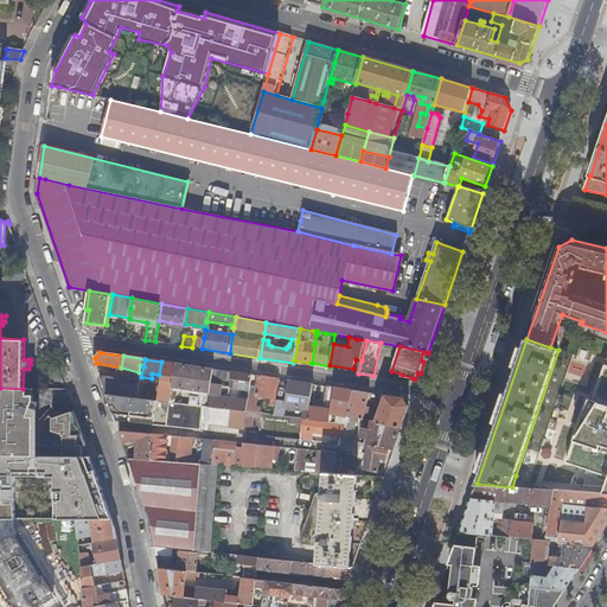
[(173,363),(161,362),(159,375),(163,375),(168,376),(170,365),(173,366),(173,363)]
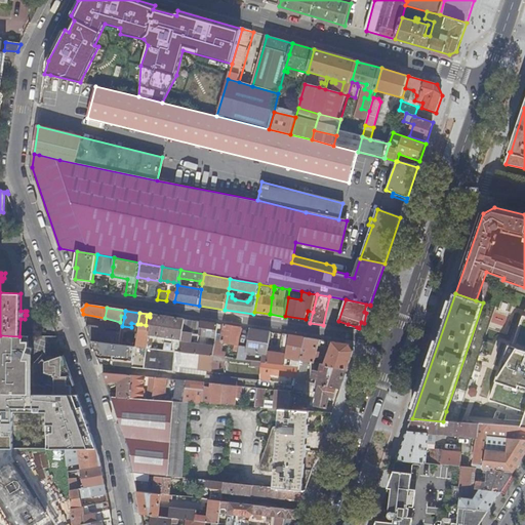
[(151,330),(153,315),(150,314),(150,317),(147,316),(146,325),(140,324),(140,328),(151,330)]
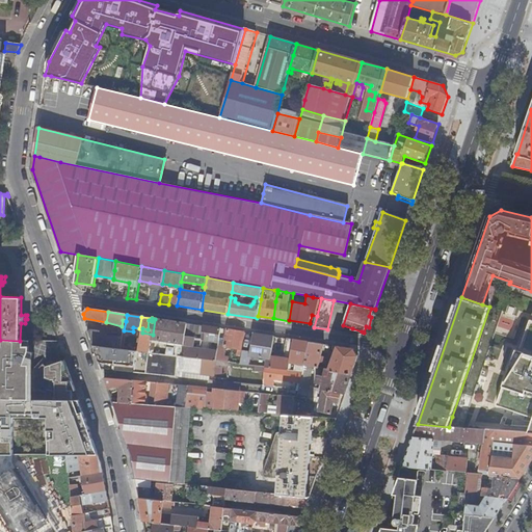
[(170,355),(179,356),(183,357),(185,346),(185,344),(188,324),(155,319),(153,335),(152,340),(156,341),(181,344),(180,351),(171,350),(170,355)]
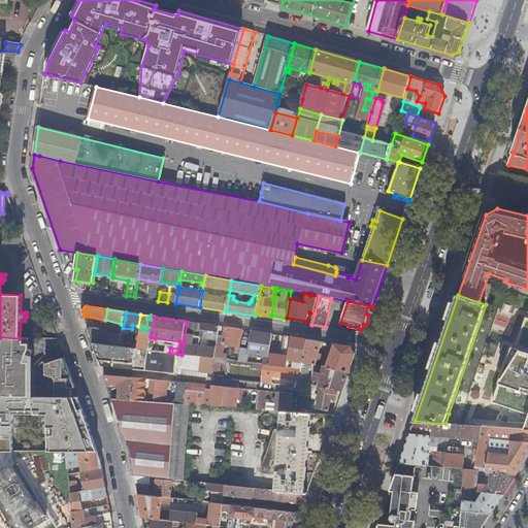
[(495,376),(527,380),(527,323),(499,321),(495,376)]
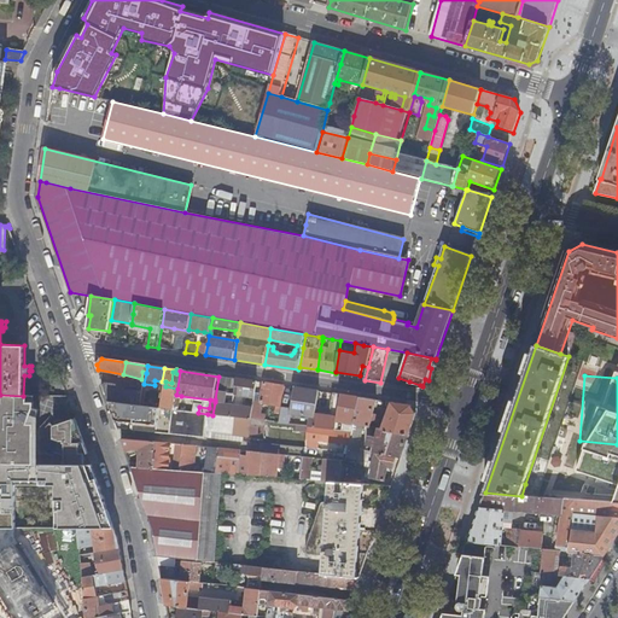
[(219,377),(215,400),(234,401),(238,379),(219,377)]
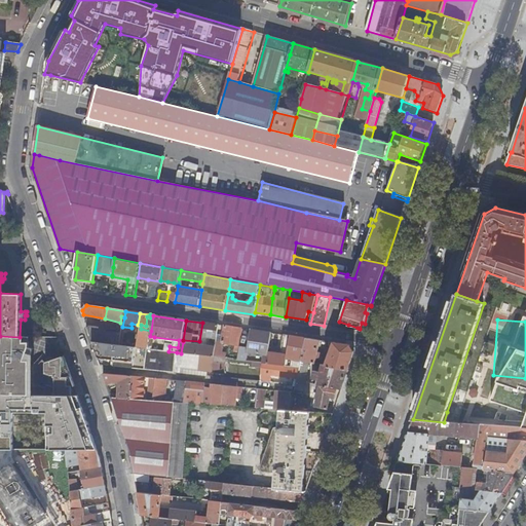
[(199,345),(197,355),(214,358),(215,350),(216,347),(204,346),(207,336),(215,337),(214,339),(217,340),(219,326),(202,323),(199,341),(199,345)]
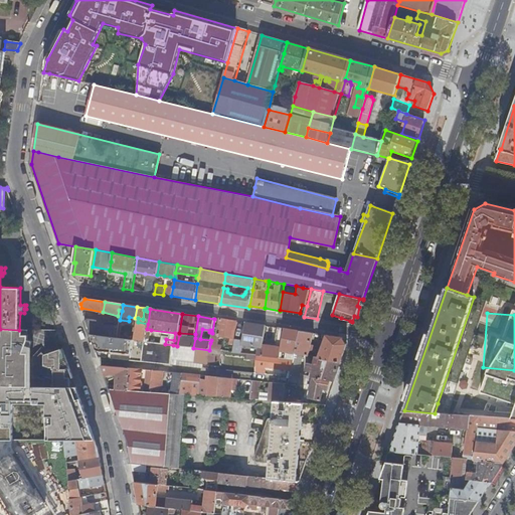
[(118,333),(118,338),(145,342),(147,329),(148,324),(138,322),(135,337),(129,336),(130,332),(127,332),(129,321),(120,320),(119,327),(118,333)]
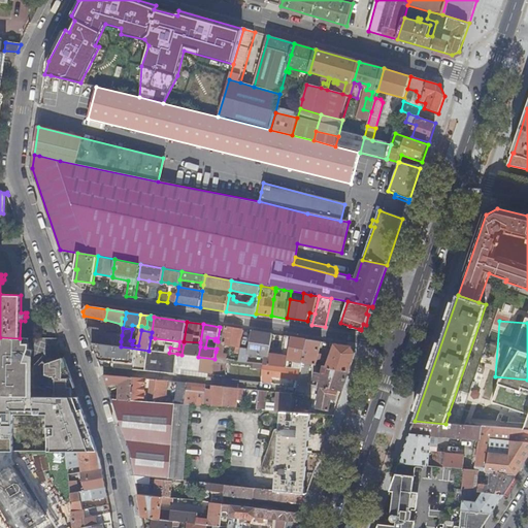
[(227,328),(224,344),(226,344),(235,347),(234,353),(239,354),(243,330),(227,328)]
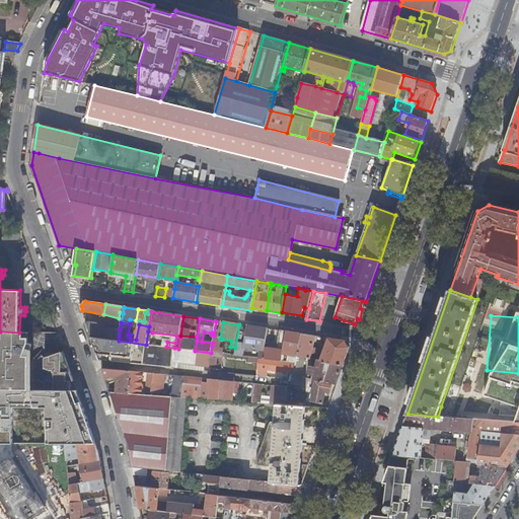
[(262,350),(261,359),(264,359),(266,348),(269,329),(239,324),(235,356),(244,357),(245,348),(262,350)]
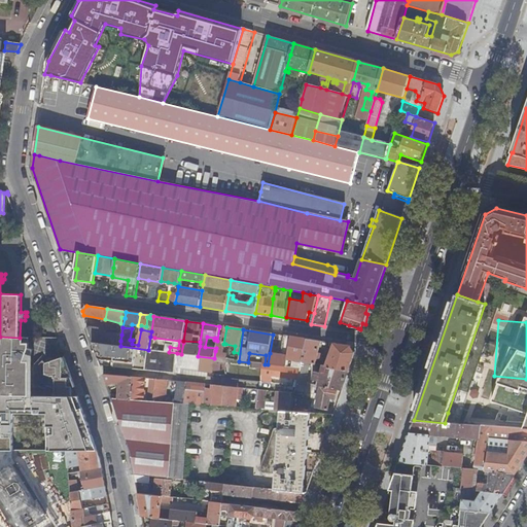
[(89,331),(93,343),(103,344),(104,332),(89,331)]
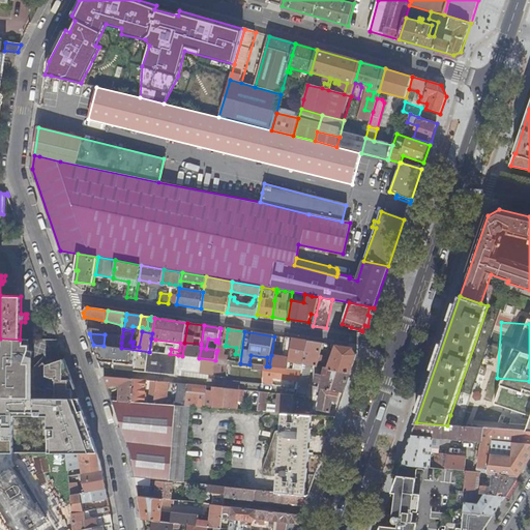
[(105,334),(104,346),(113,347),(114,344),(115,335),(105,334)]
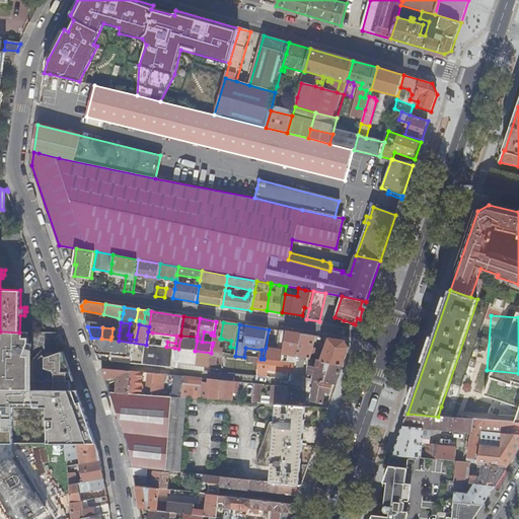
[(112,337),(110,340),(114,341),(119,341),(119,336),(120,329),(117,329),(113,328),(112,337)]
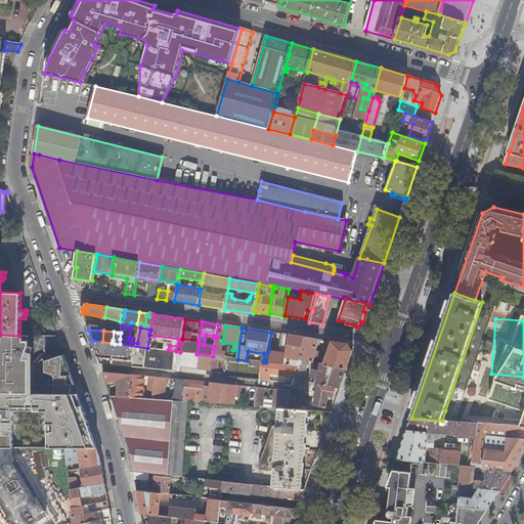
[(268,351),(266,362),(285,364),(287,354),(290,335),(284,334),(280,349),(284,354),(268,351)]
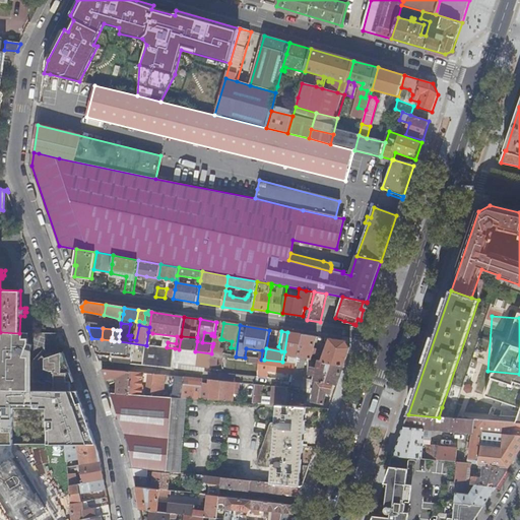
[(19,333),(0,332),(0,346),(13,346),(14,342),(23,345),(22,346),(26,348),(22,360),(27,362),(30,363),(29,356),(34,344),(29,343),(30,333),(19,333)]
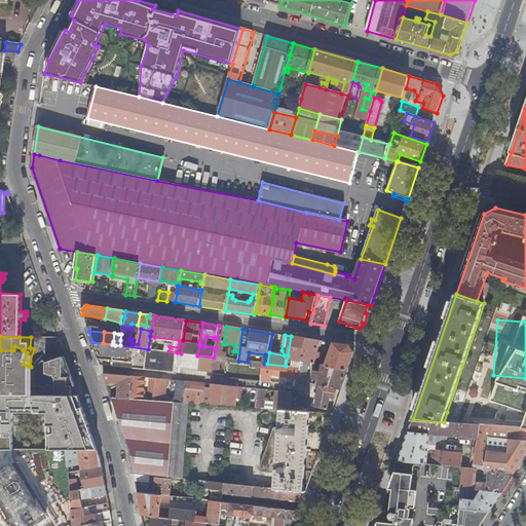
[(307,339),(291,336),(288,355),(302,359),(307,339)]
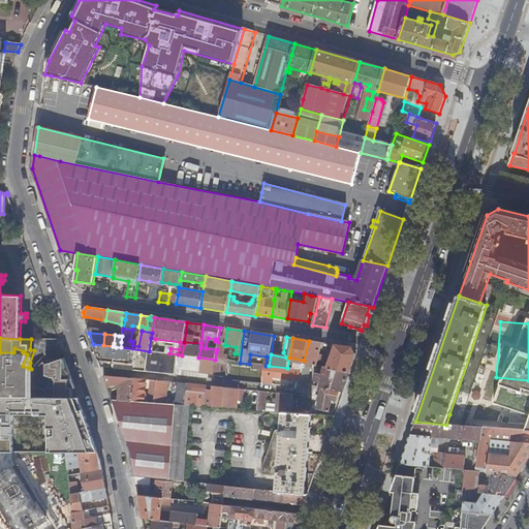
[(322,343),(309,341),(304,361),(304,363),(312,365),(317,366),(322,343)]
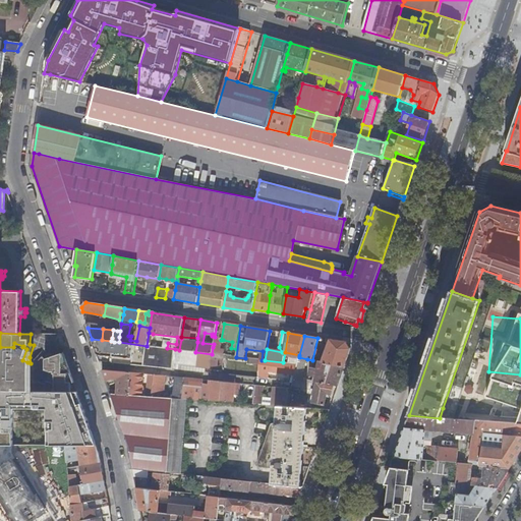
[(100,362),(173,369),(175,349),(167,348),(161,347),(151,346),(147,346),(119,342),(114,342),(111,341),(102,340),(92,339),(100,362)]
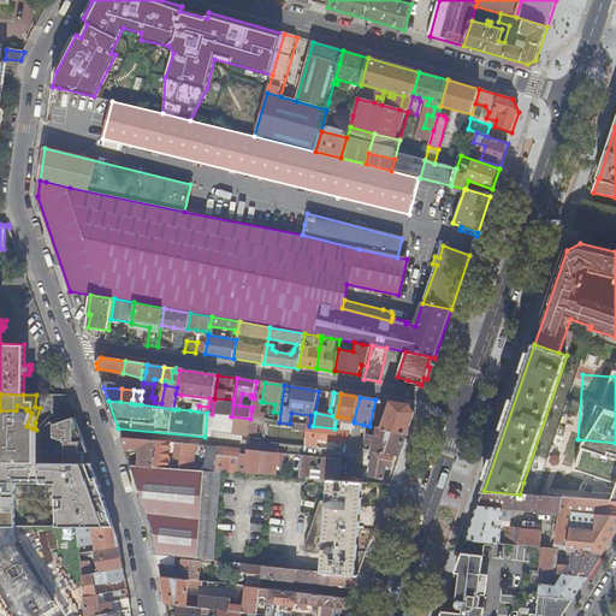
[(214,401),(212,414),(231,416),(234,404),(214,401)]
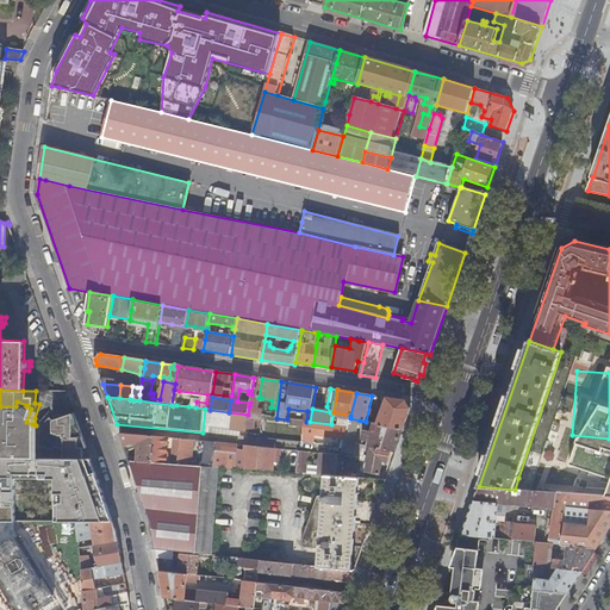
[(249,406),(248,415),(256,416),(262,416),(263,416),(263,411),(260,410),(261,398),(259,398),(251,397),(250,403),(249,406)]
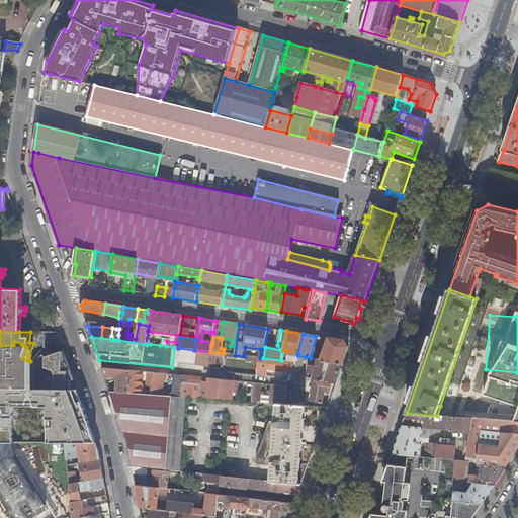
[(330,338),(321,360),(343,364),(350,347),(346,340),(330,338)]
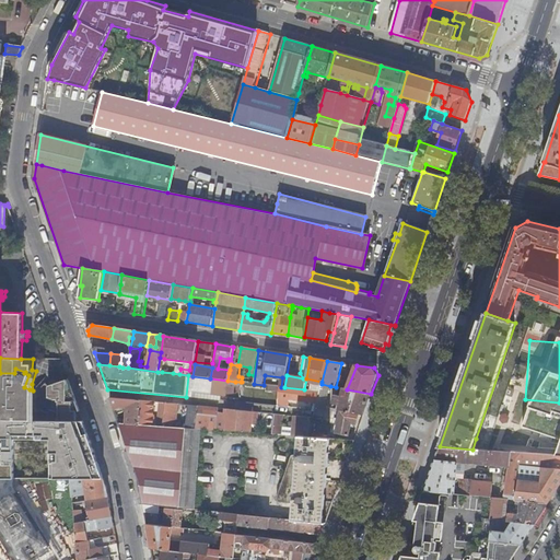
[(0,420),(71,421),(71,411),(78,411),(81,411),(69,378),(59,382),(49,385),(47,383),(51,378),(54,374),(47,372),(45,380),(34,391),(33,394),(30,393),(30,389),(24,387),(28,375),(24,373),(20,372),(19,373),(14,373),(0,373),(0,420)]
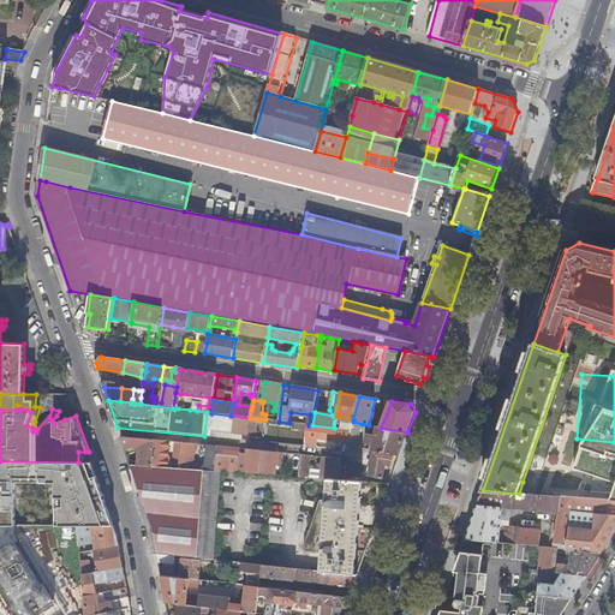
[(207,412),(204,436),(212,437),(212,435),(212,431),(230,434),(233,434),(248,436),(250,418),(231,416),(212,413),(207,412)]
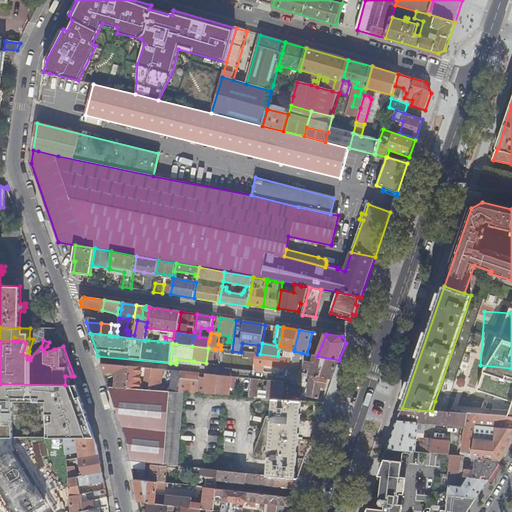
[(294,351),(292,358),(289,370),(297,372),(302,353),(294,351)]
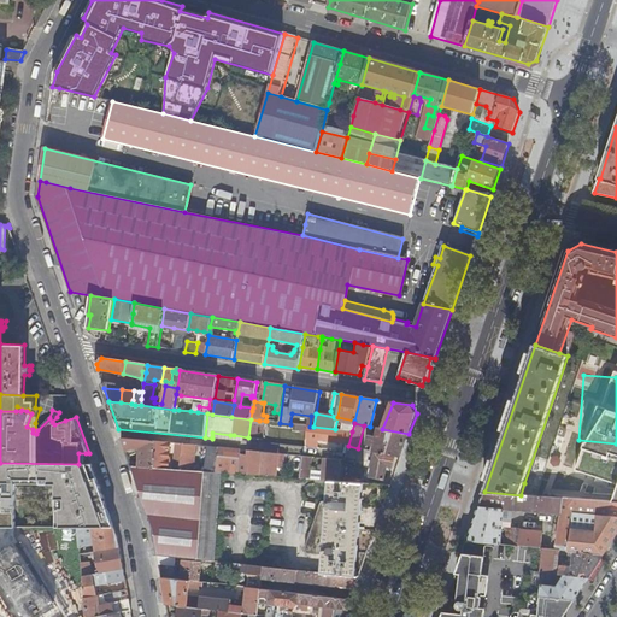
[(307,433),(305,448),(310,448),(311,440),(321,441),(328,442),(333,442),(347,444),(350,432),(335,429),(313,427),(310,427),(307,427),(307,433)]
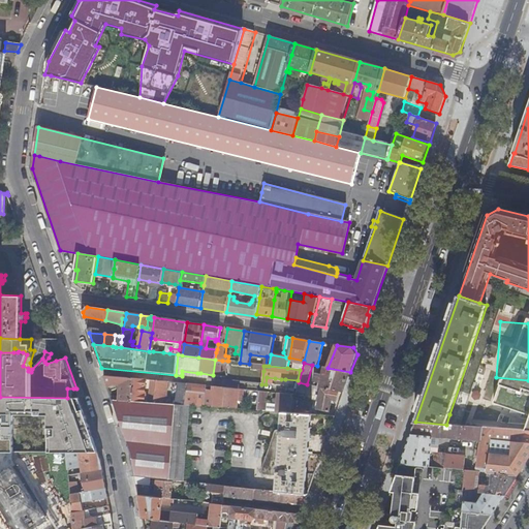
[(320,387),(339,392),(344,393),(350,372),(328,368),(324,367),(323,375),(316,373),(314,381),(321,383),(320,387)]
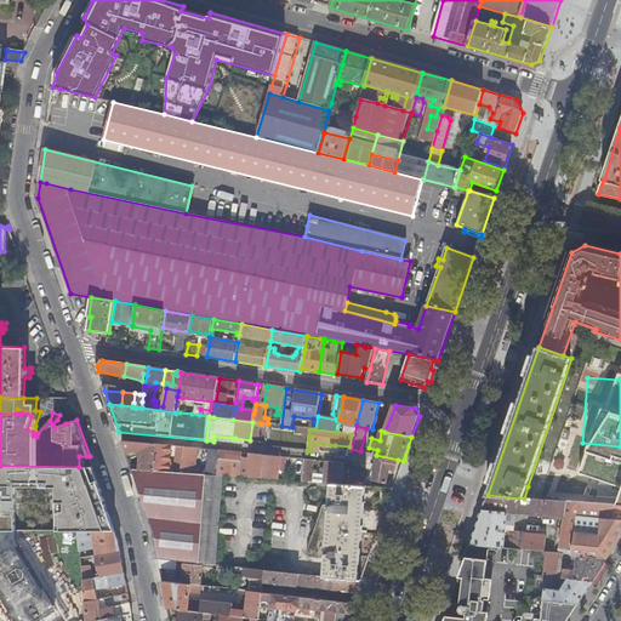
[(142,451),(141,471),(155,472),(158,444),(123,442),(127,455),(135,451),(142,451)]
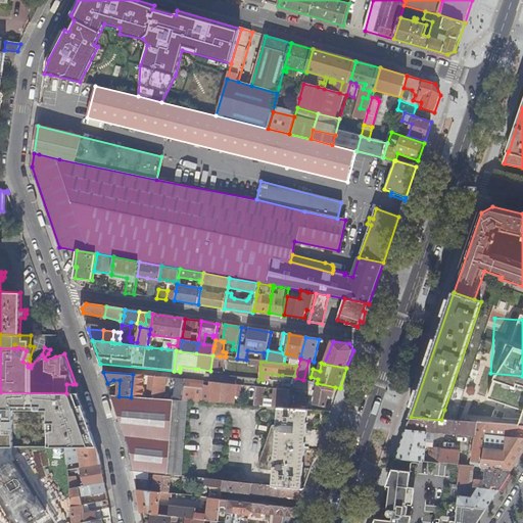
[(264,373),(263,380),(271,381),(272,374),(264,373)]
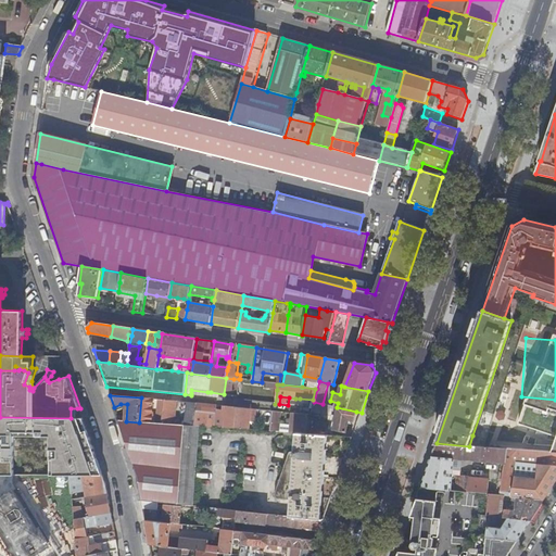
[(151,424),(162,424),(165,400),(153,399),(141,397),(139,422),(151,424)]
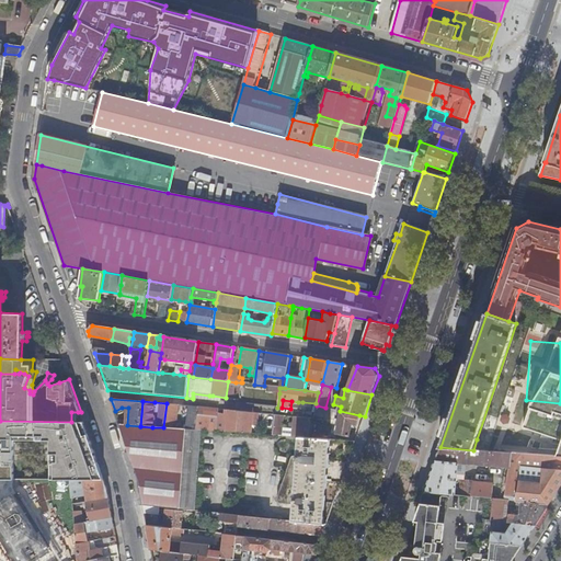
[(163,427),(176,428),(179,405),(167,403),(163,427)]
